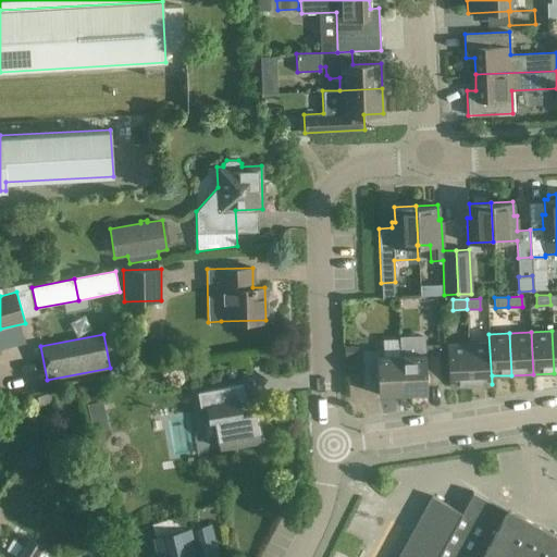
[(489,343),(469,344),(470,385),(492,384),(489,334),(489,343)]
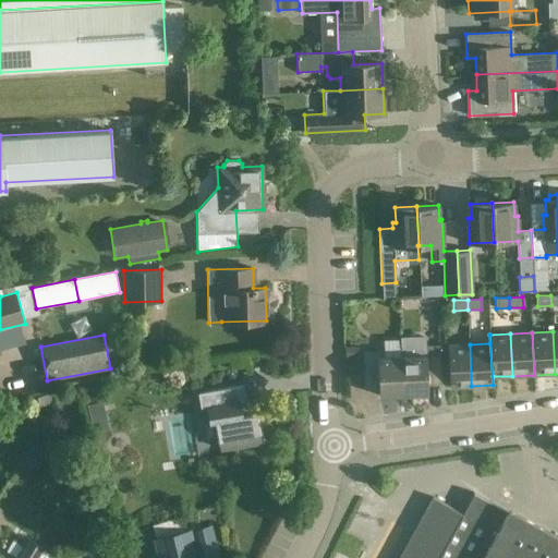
[(400,355),(399,340),(383,340),(384,351),(363,352),(365,390),(378,389),(378,396),(403,395),(401,355),(400,355)]
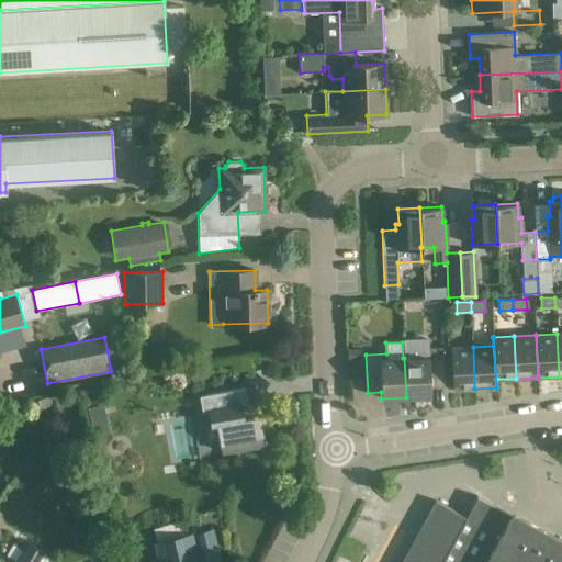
[(404,358),(406,397),(430,396),(430,388),(444,386),(442,347),(428,348),(428,357),(404,358)]
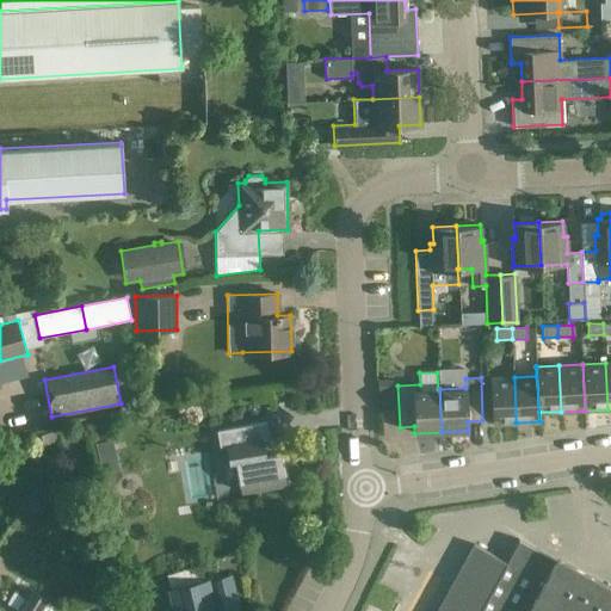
[(493,424),(516,423),(514,377),(491,378),(493,424)]
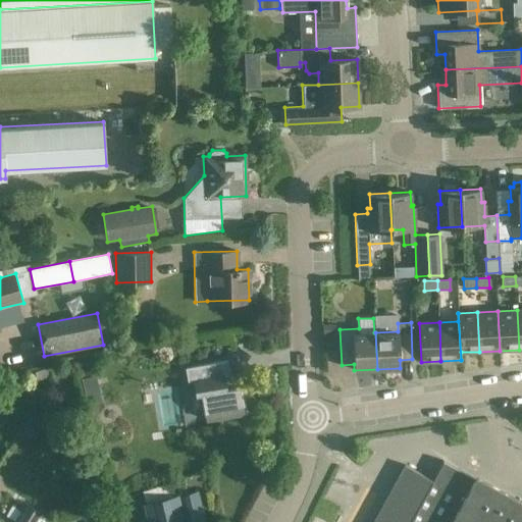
[(140,335),(131,324),(118,334),(128,346),(140,335)]
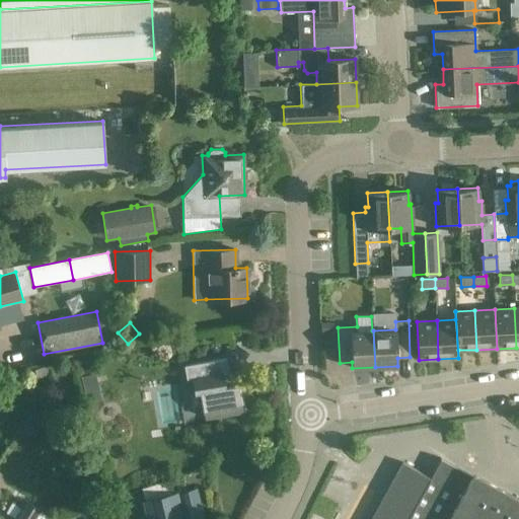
[(334,334),(332,322),(321,322),(321,334),(334,334)]
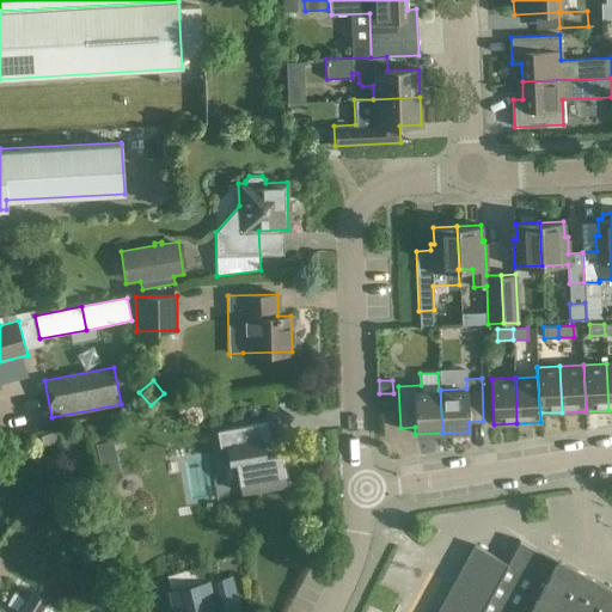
[(220,448),(226,447),(228,464),(236,463),(240,493),(286,484),(281,453),(265,456),(263,440),(269,439),(267,422),(216,430),(220,448)]
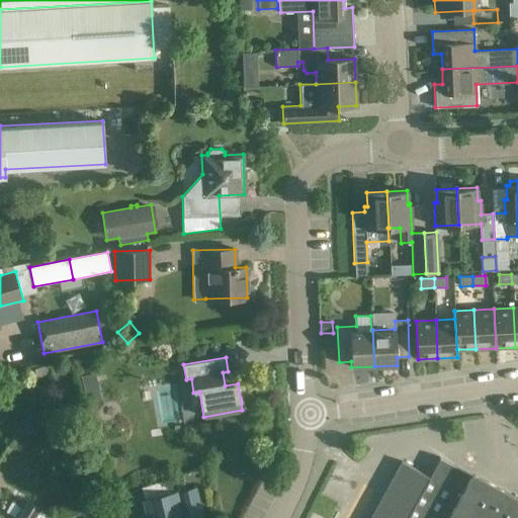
[(42,375),(40,367),(28,369),(30,378),(42,375)]
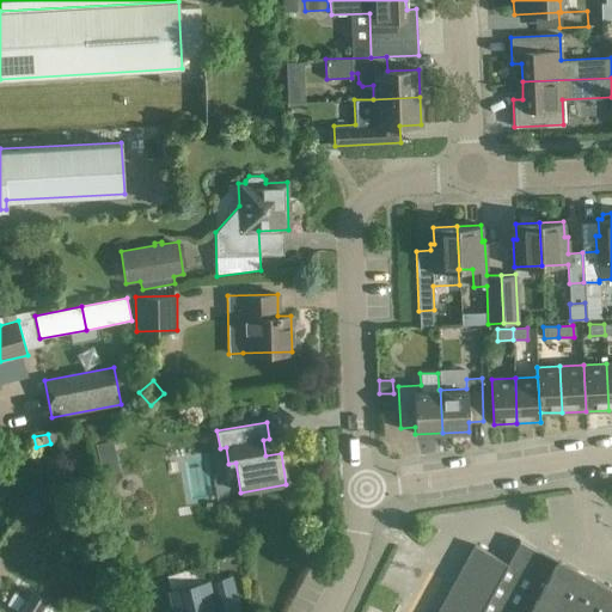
[(117,457),(112,440),(96,444),(99,460),(117,457)]
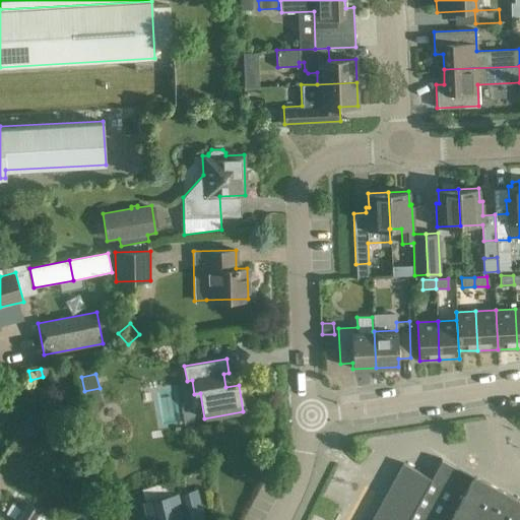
[(519,519),(519,502),(441,459),(431,478),(402,463),(371,519),(519,519)]
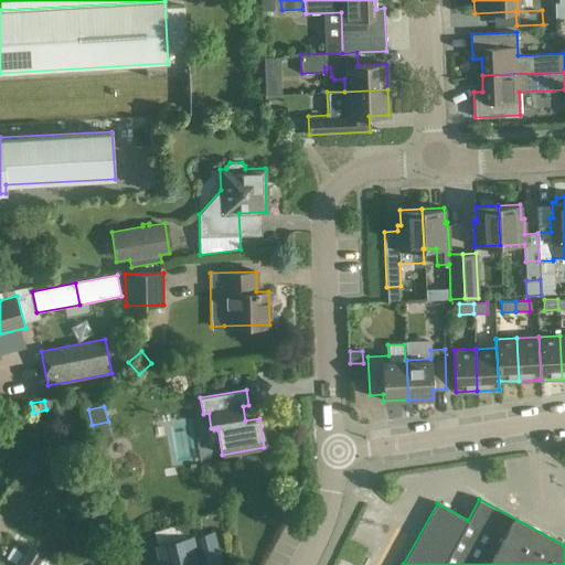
[(221,564),(215,534),(157,545),(161,564),(221,564)]
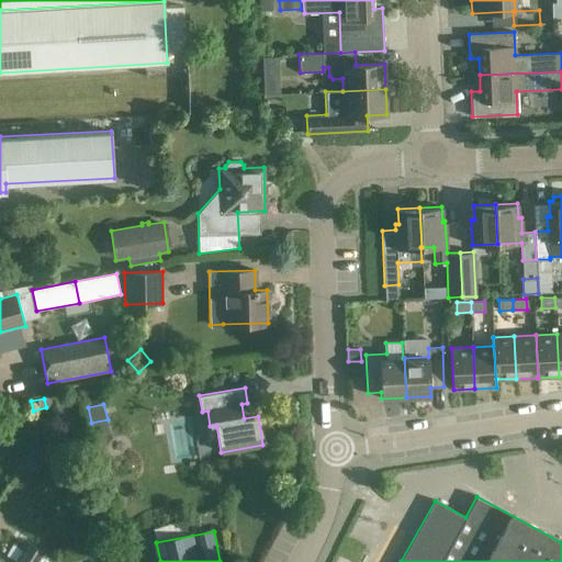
[(13,561),(37,561),(45,551),(26,541),(13,561)]
